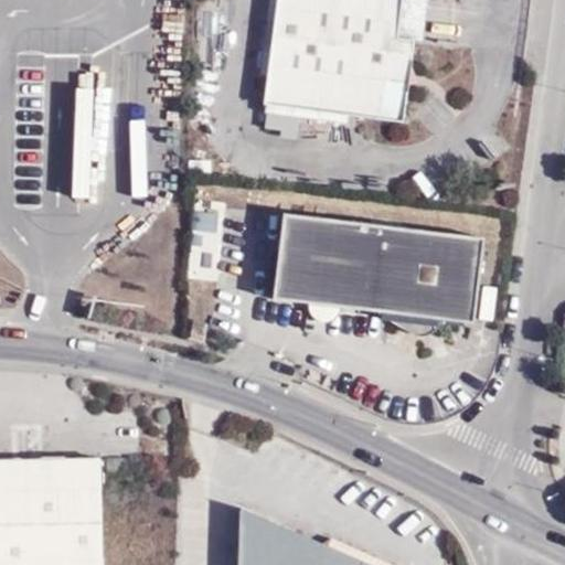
[(300,140),(302,120),(351,126),(352,117),(406,124),(416,41),(423,41),(427,0),(277,0),(264,112),(270,112),(268,128),(279,129),(279,137),(300,140)]
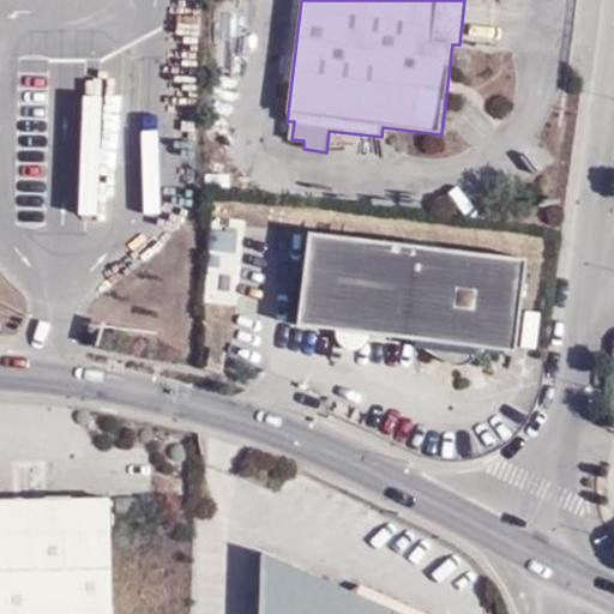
[(101,95),(70,95),(72,212),(103,211),(101,95)]
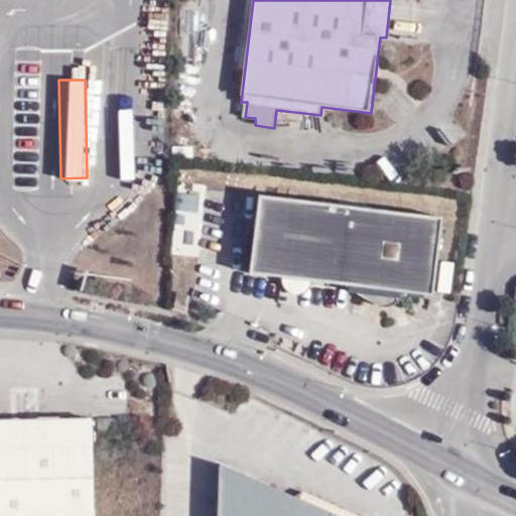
[(431,295),(440,217),(259,196),(250,274),(347,285),(363,297),(381,305),(390,304),(400,299),(408,292),(431,295)]
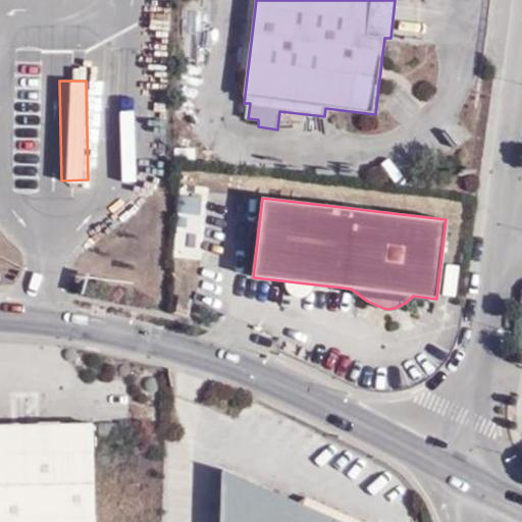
[(0,425),(0,521),(96,521),(94,424),(0,425)]
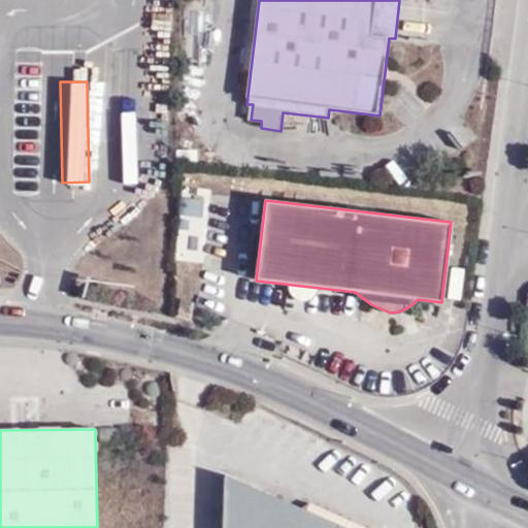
[(302,508),(225,474),(223,527),(366,527),(310,503),(302,508)]
